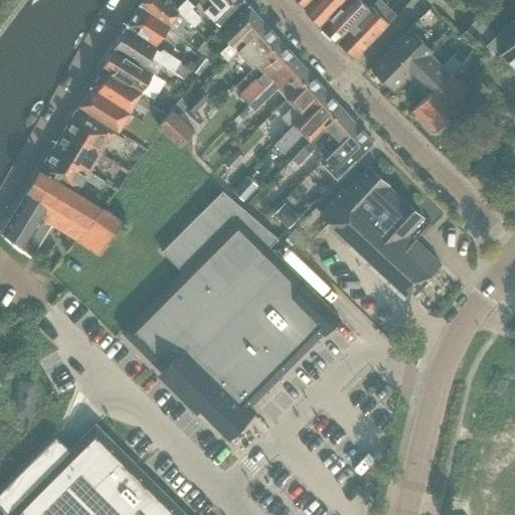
[(165,0),(142,0),(139,7),(174,26),(172,30),(180,37),(181,36),(183,38),(186,33),(183,31),(184,29),(181,28),(185,22),(183,19),(178,14),(176,12),(167,4),(168,3),(165,0)]
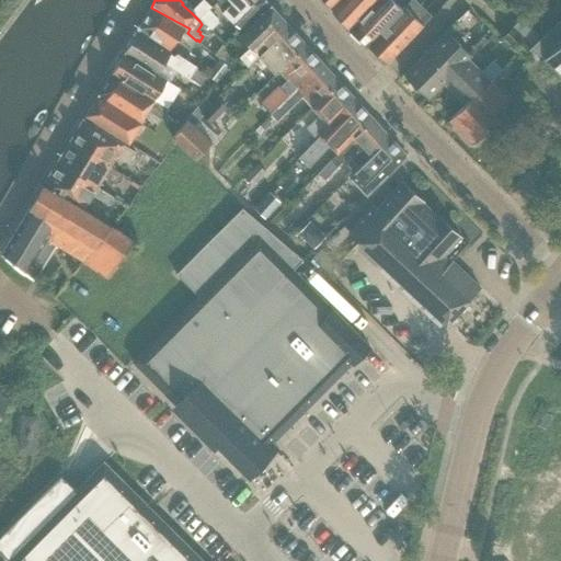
[(238,29),(260,8),(266,0),(227,0),(230,3),(221,12),(238,29)]
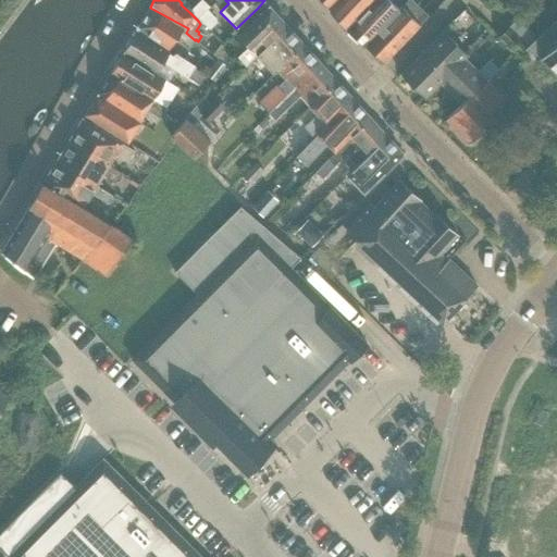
[(320,0),(330,10),(338,0),(320,0)]
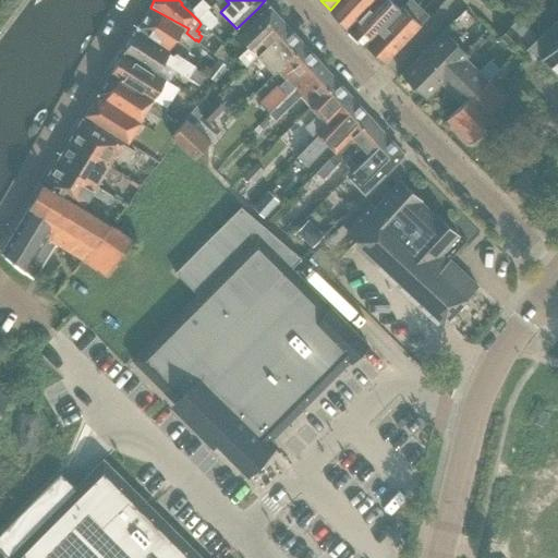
[(339,0),(330,10),(347,27),(373,0),(339,0)]
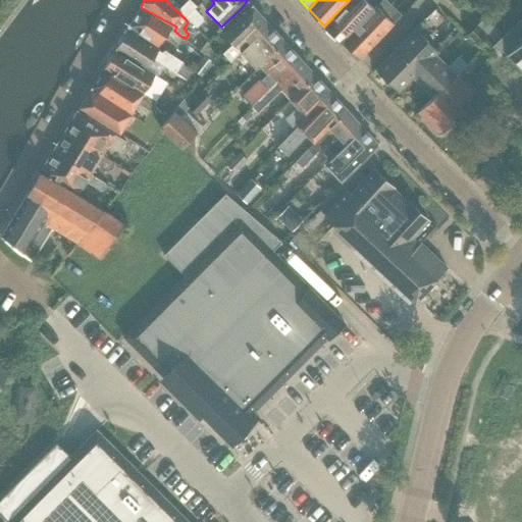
[(349,0),(324,25),(342,43),(360,59),(393,22),(374,6),(372,8),(364,0),(349,0)]
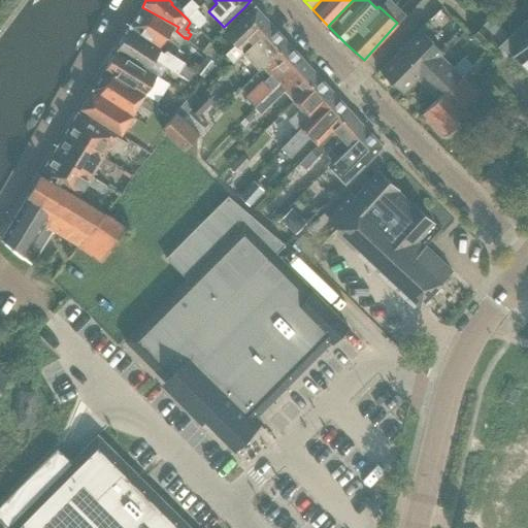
[(183,14),(188,20),(188,19),(197,9),(198,7),(191,1),(180,12),(183,14)]
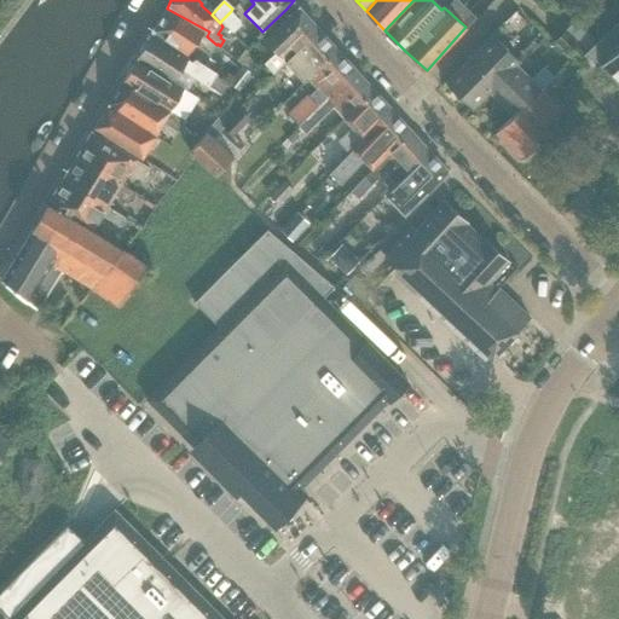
[(320,27),(302,6),(265,41),(275,52),(264,63),(273,73),(284,62),(320,27)]
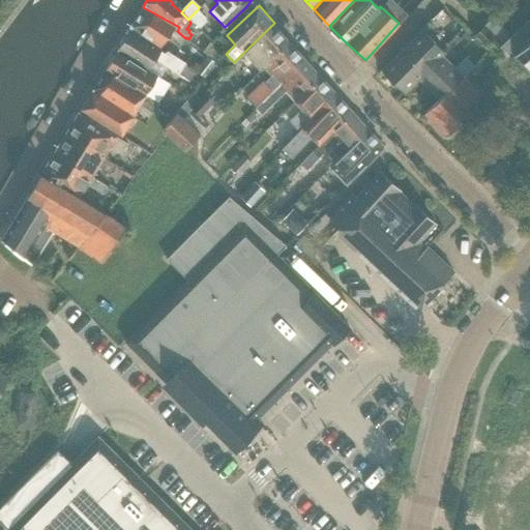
[(143,7),(130,27),(160,47),(168,36),(181,43),(185,38),(177,31),(179,27),(143,7)]
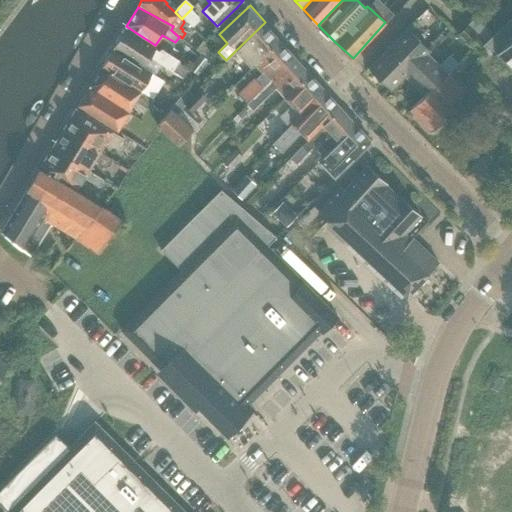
[(182,18),(182,19),(184,22),(185,22),(191,27),(192,29),(194,27),(199,21),(199,16),(191,9),(182,18)]
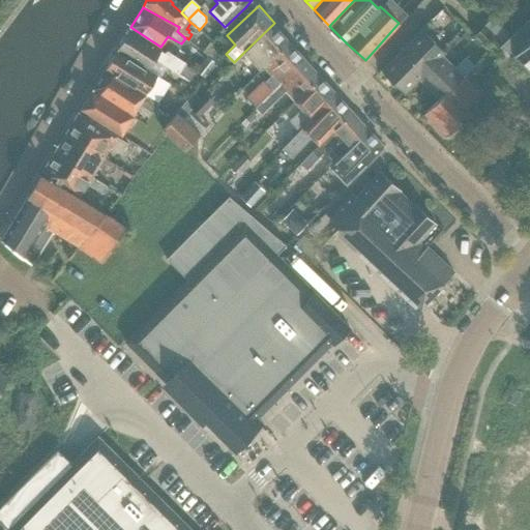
[(529,18),(529,17),(499,45),(516,54),(529,69),(529,18)]
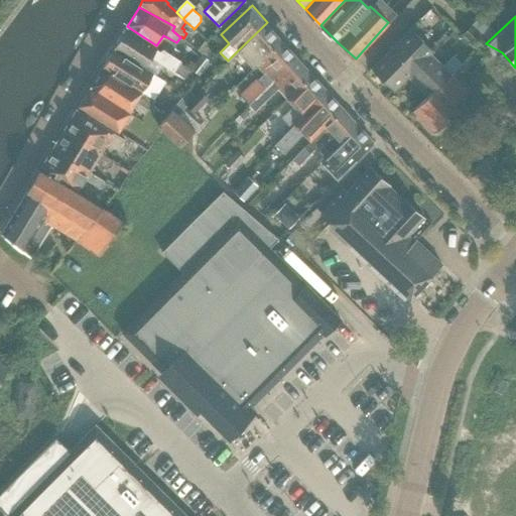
[(490,28),(479,17),(472,25),(483,35),(490,28)]
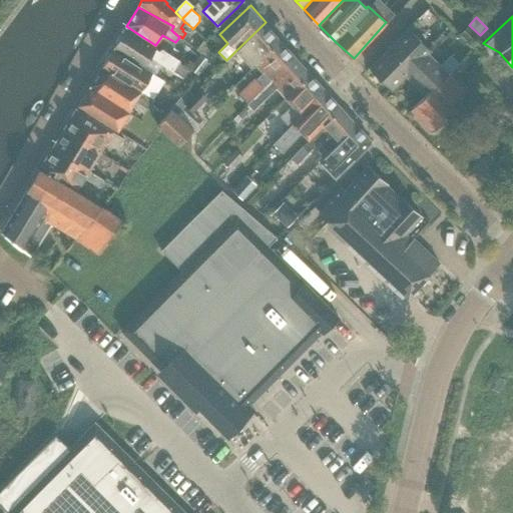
[(254,66),(282,39),(266,22),(235,51),(243,60),(246,57),(254,66)]
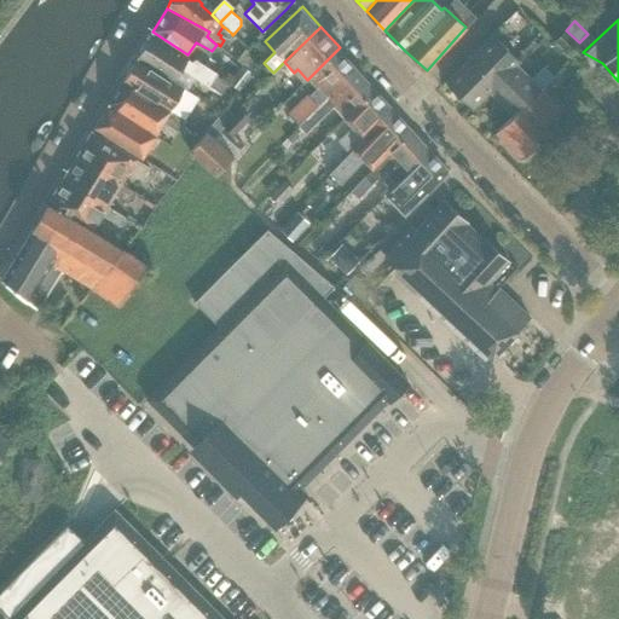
[(515,64),(519,61),(492,34),(445,82),(472,109),(489,91),(515,64)]
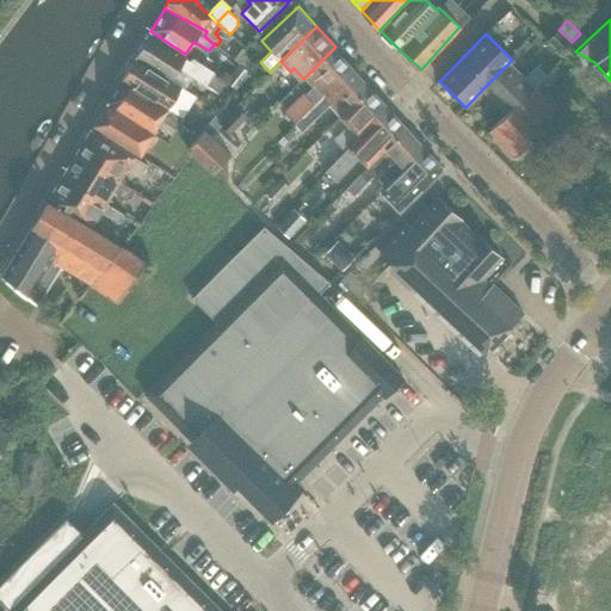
[(191,61),(186,59),(149,35),(135,56),(173,80),(180,67),(207,84),(211,75),(213,75),(214,72),(192,59),(191,61)]
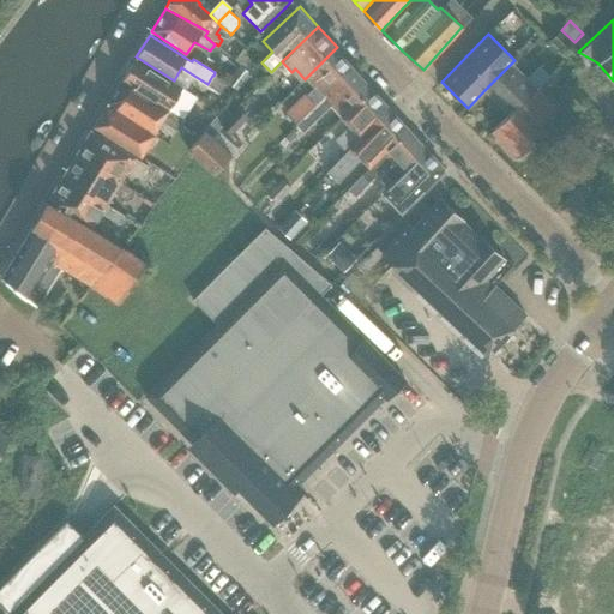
[(323,100),(355,67),(337,47),(305,79),(313,89),(306,95),(304,92),(286,110),(296,122),(298,124),(323,100)]
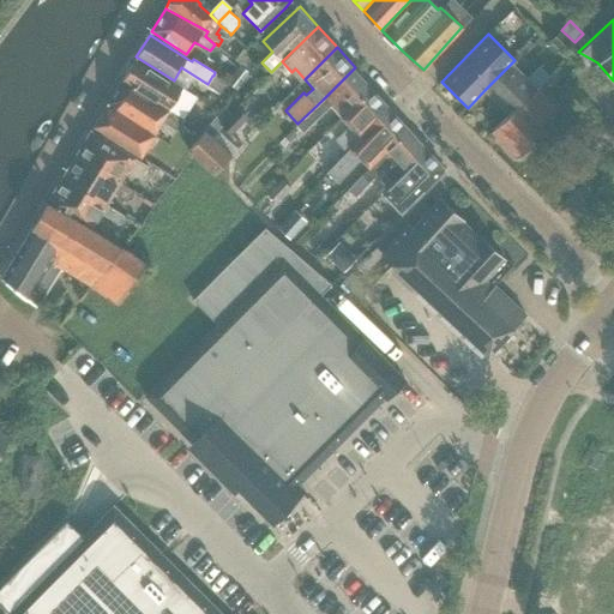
[(184,86),(174,80),(136,56),(121,80),(169,110),(184,86)]
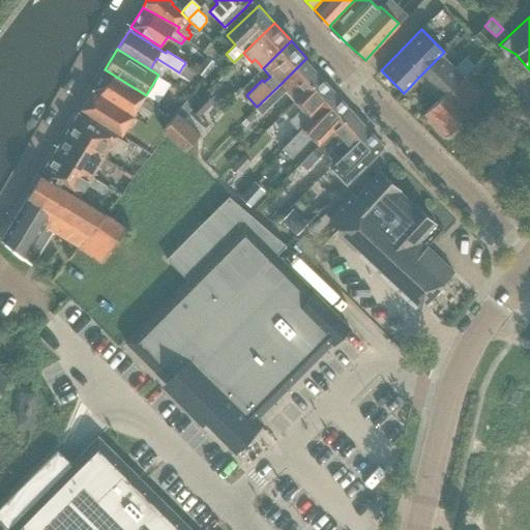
[(215,62),(206,55),(195,70),(204,77),(215,62)]
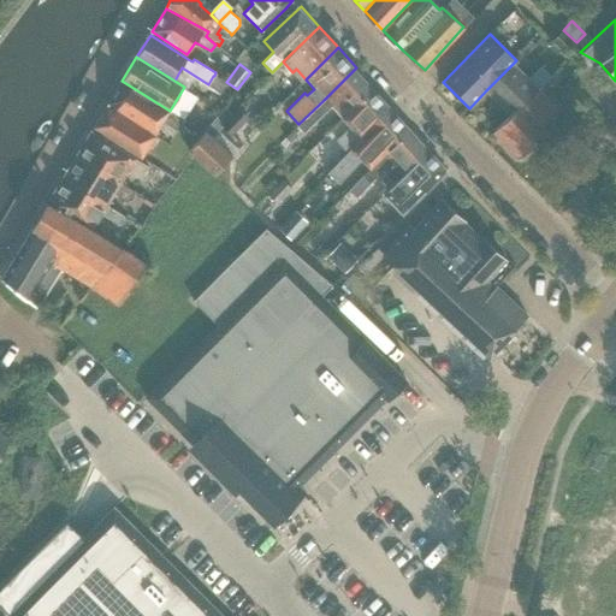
[(537,88),(538,88),(550,76),(540,66),(527,78),(513,64),(486,90),(510,114),(537,88)]
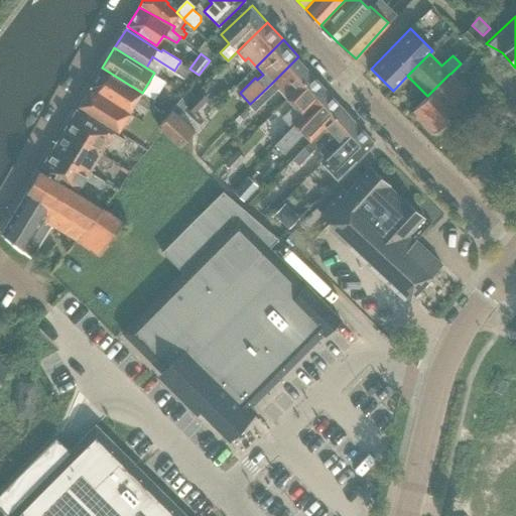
[(287,101),(313,74),(298,56),(271,84),(250,104),(249,103),(247,105),(254,111),(277,90),(287,101)]
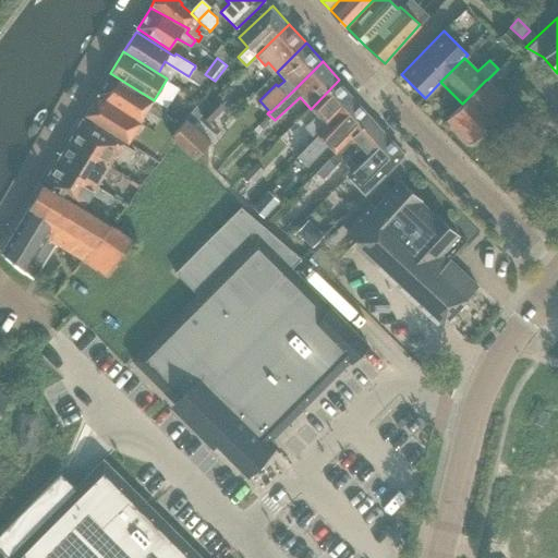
[(189,76),(187,79),(198,85),(205,75),(194,69),(193,69),(189,76)]
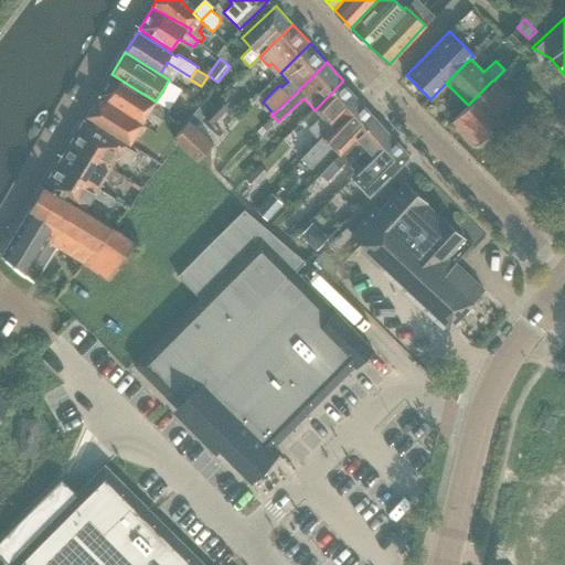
[(112,74),(98,96),(141,124),(150,112),(163,120),(170,109),(156,102),(112,74)]
